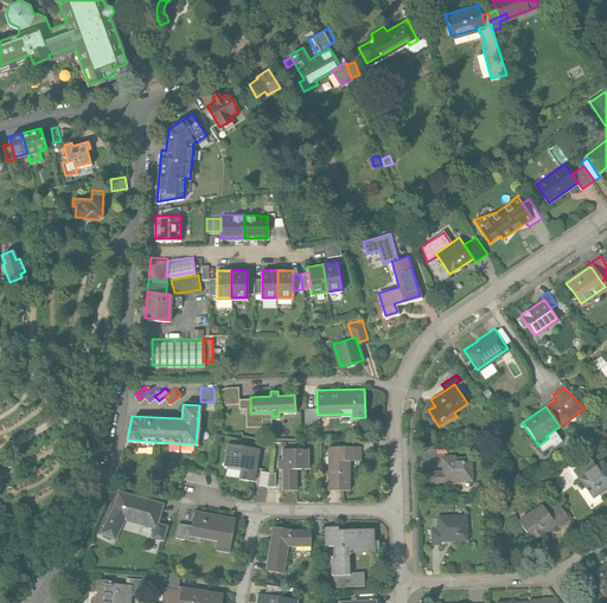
[(317,408),(305,408),(305,424),(328,424),(328,415),(318,415),(317,408)]
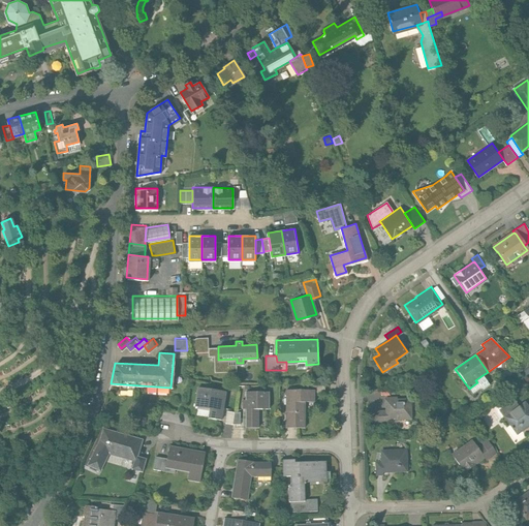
[(520,365),(524,370),(528,367),(525,361),(520,365)]
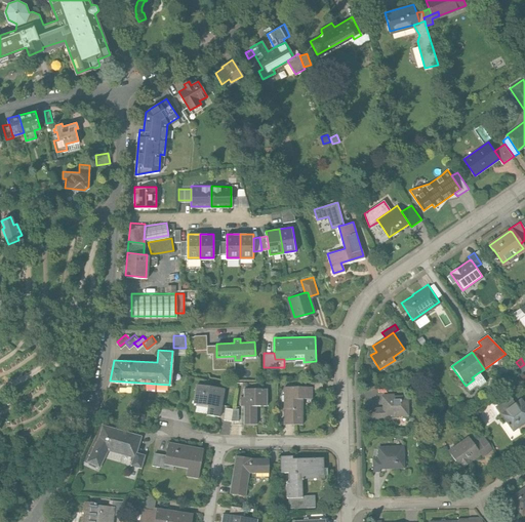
[(485,382),(479,372),(472,377),(474,379),(466,386),(469,390),(477,384),(479,386),(485,382)]
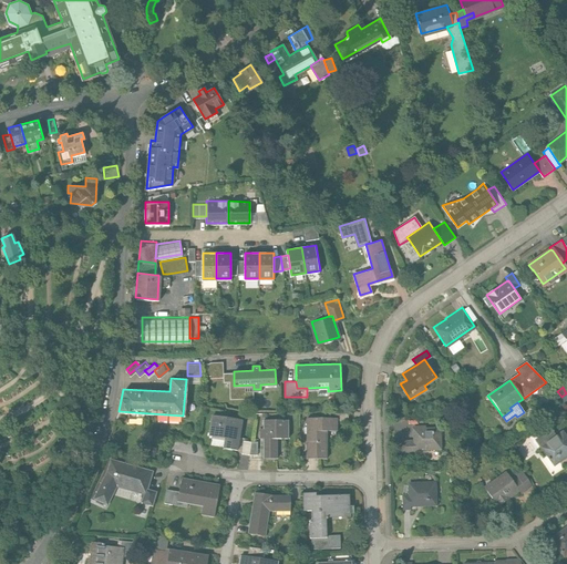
[(340,410),(340,420),(349,420),(349,410),(340,410)]
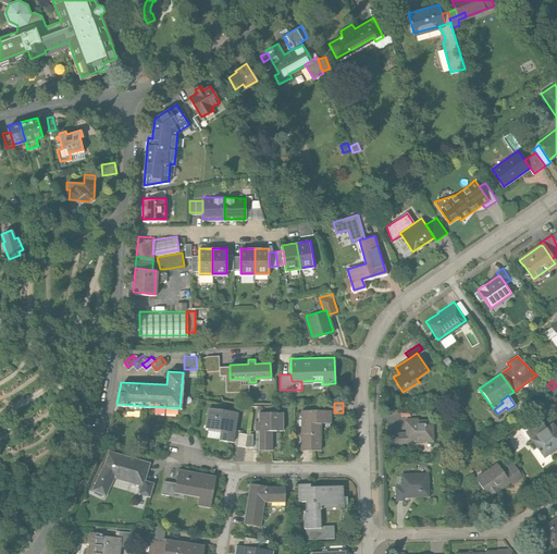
[(237,411),(210,407),(207,425),(223,427),(222,438),(233,439),(237,411)]
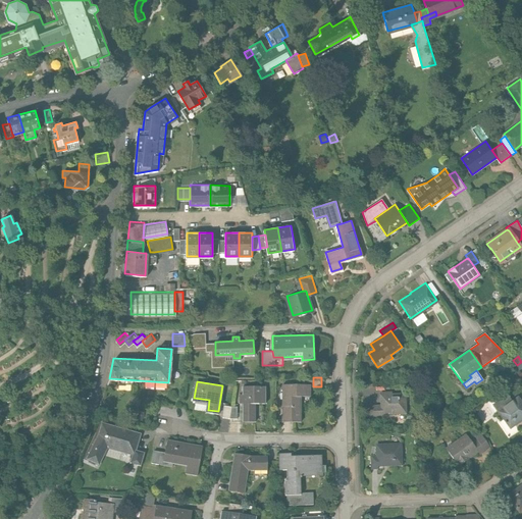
[(266,384),(243,384),(243,394),(240,394),(240,402),(244,402),(244,420),(256,420),(256,402),(266,402),(266,384)]
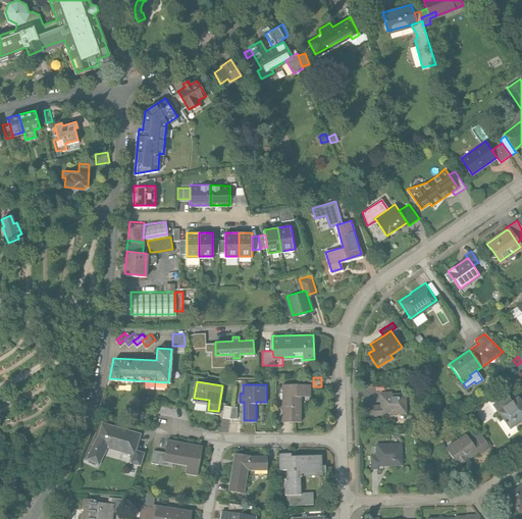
[(311,385),(283,385),(283,421),(301,421),(301,396),(311,396),(311,385)]
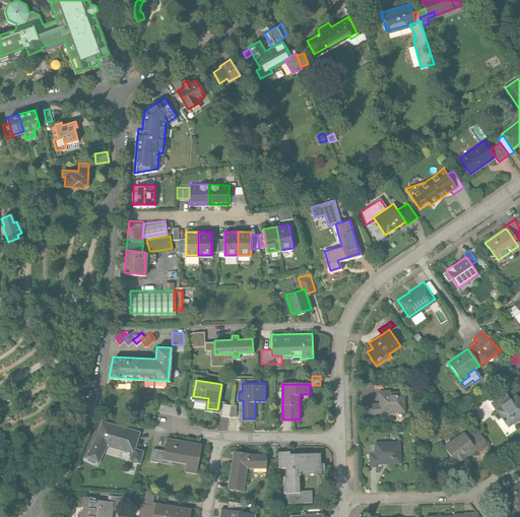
[(378,402),(367,402),(367,417),(380,416),(379,410),(404,409),(404,389),(378,390),(378,402)]
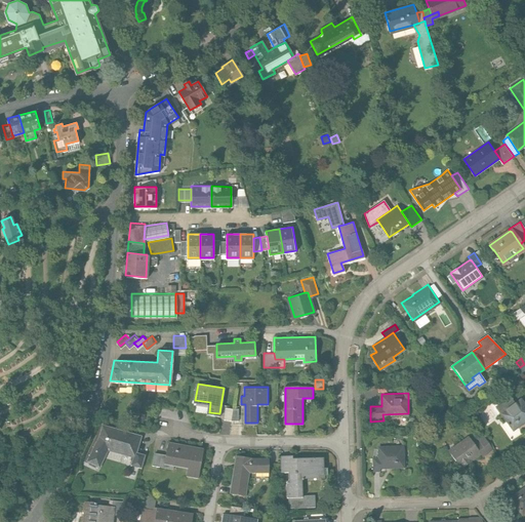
[(524,403),(521,398),(500,412),(513,430),(524,420),(524,403)]
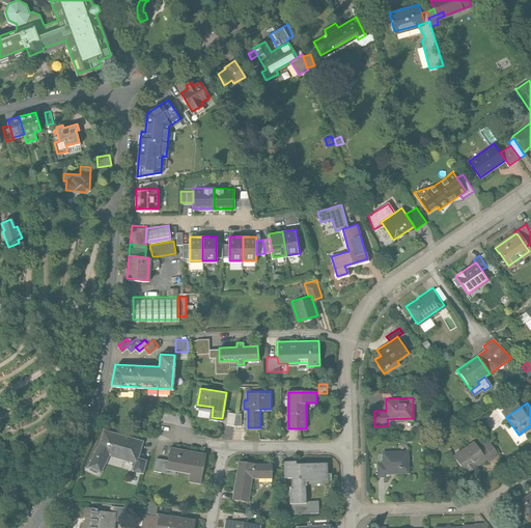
[(98,442),(86,466),(99,473),(109,453),(135,461),(136,457),(141,441),(103,429),(98,442)]
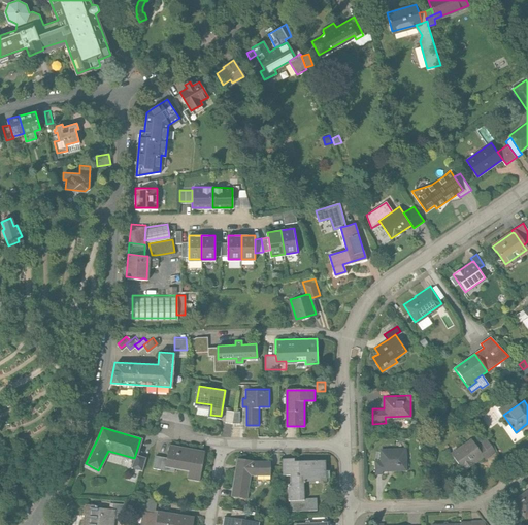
[(483,444),(477,448),(483,456),(485,459),(495,452),(484,435),(479,438),(483,444)]
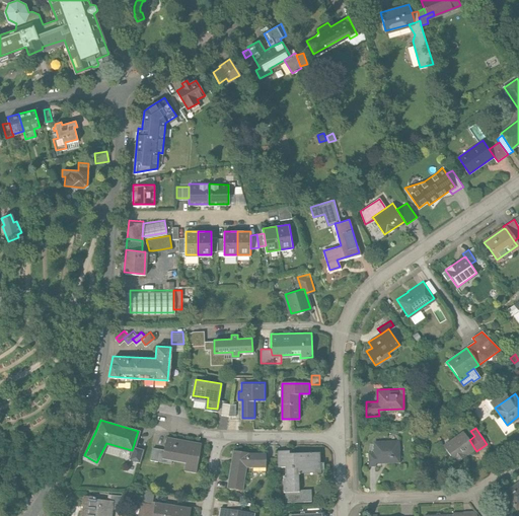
[(462,431),(443,444),(455,461),(474,448),(469,440),(462,431)]
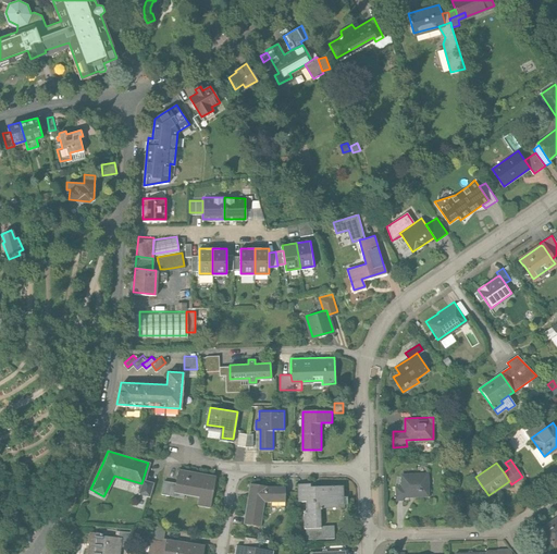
[(178,470),(175,483),(174,493),(183,494),(199,497),(197,506),(208,507),(213,477),(178,470)]
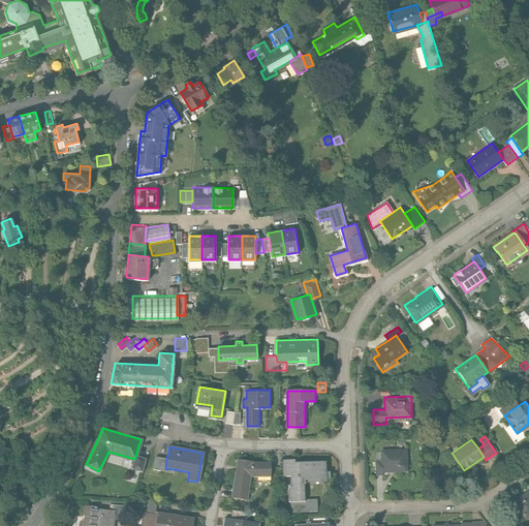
[(406,449),(380,449),(380,461),(381,469),(406,469),(406,449)]
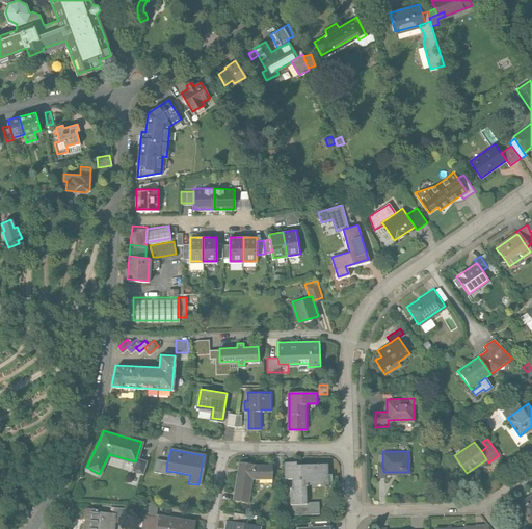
[(145,461),(136,458),(135,461),(132,471),(141,474),(145,461)]
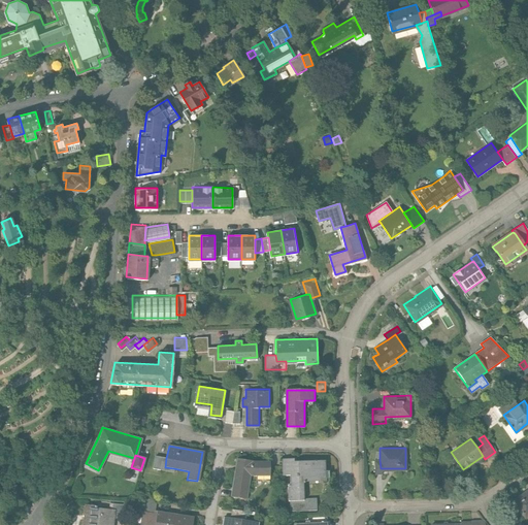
[(166,458),(155,456),(153,468),(172,472),(173,468),(165,467),(166,458)]
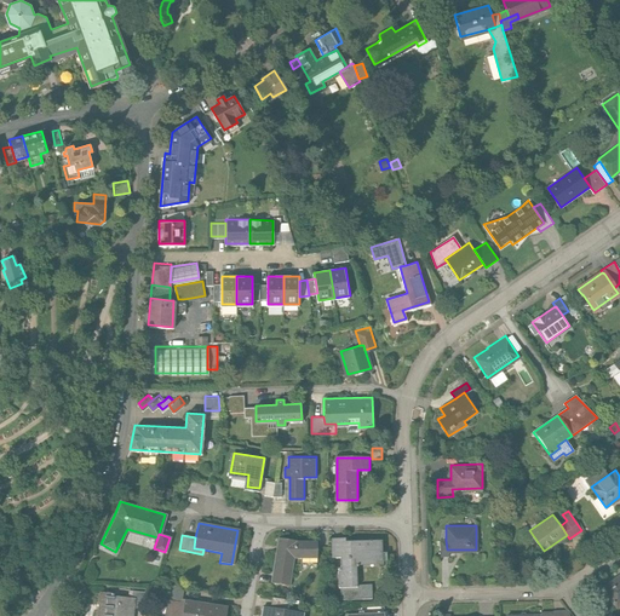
[(297,540),(279,536),(273,581),(291,585),(294,556),(317,556),(317,540),(297,540)]
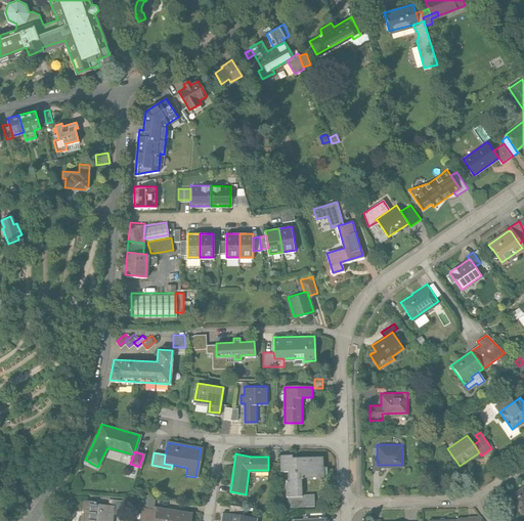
[(292,454),(280,456),(281,471),(289,471),(290,483),(287,483),(287,496),(289,496),(302,496),(302,495),(301,477),(323,476),(323,457),(292,458),(292,454)]
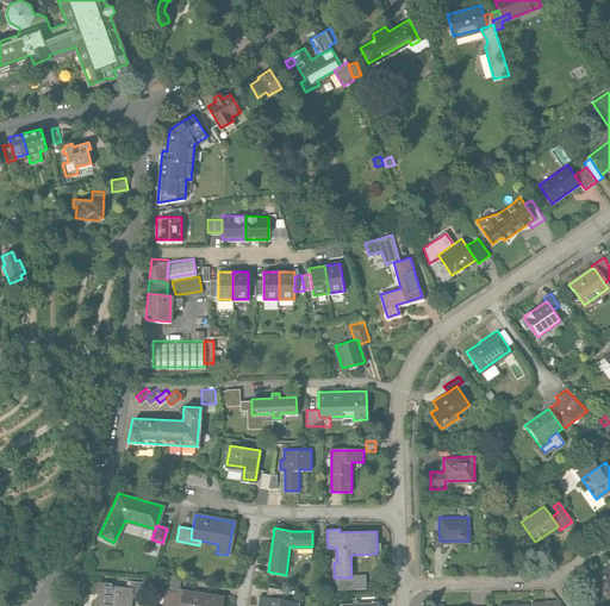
[(609,564),(591,578),(605,598),(609,594),(609,564)]
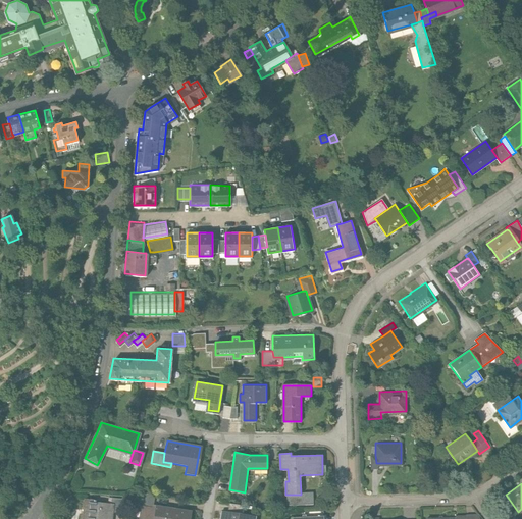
[(154,496),(142,494),(138,518),(153,518),(155,506),(152,506),(154,496)]
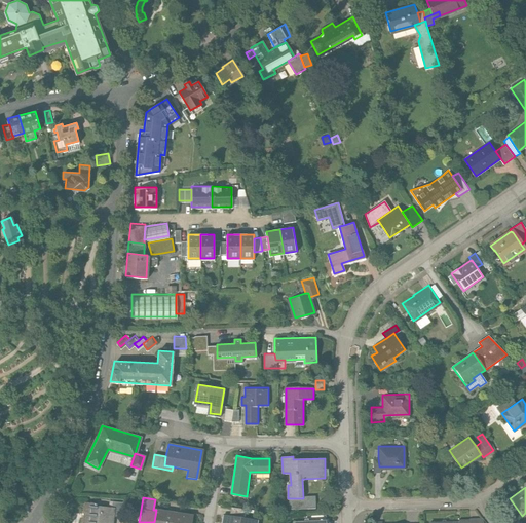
[(303,498),(290,498),(290,510),(316,509),(315,497),(303,497),(303,498)]
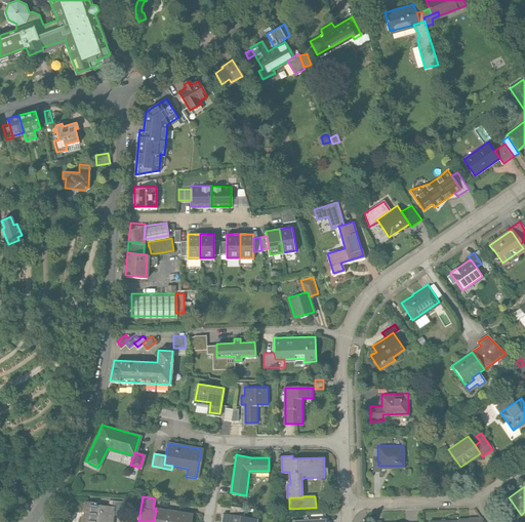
[(109,500),(109,507),(114,507),(113,515),(124,514),(123,502),(109,500)]
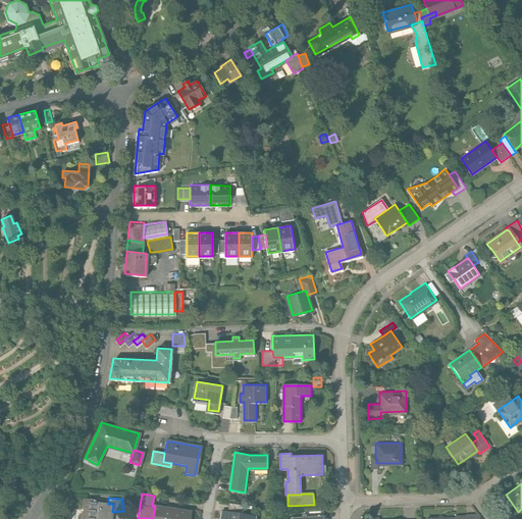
[(95,500),(83,499),(80,518),(111,518),(112,512),(113,504),(108,504),(94,502),(95,500)]
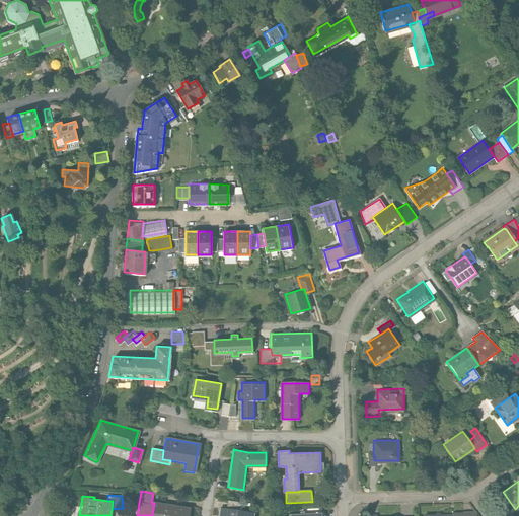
[(228,500),(227,509),(240,511),(242,502),(228,500)]
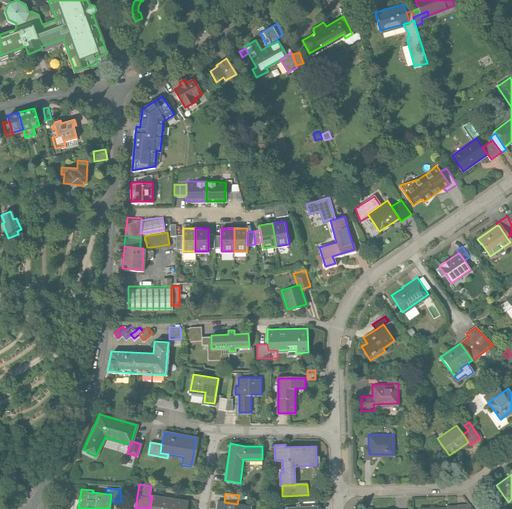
[(185,508),(186,501),(152,496),(150,508),(185,508)]
